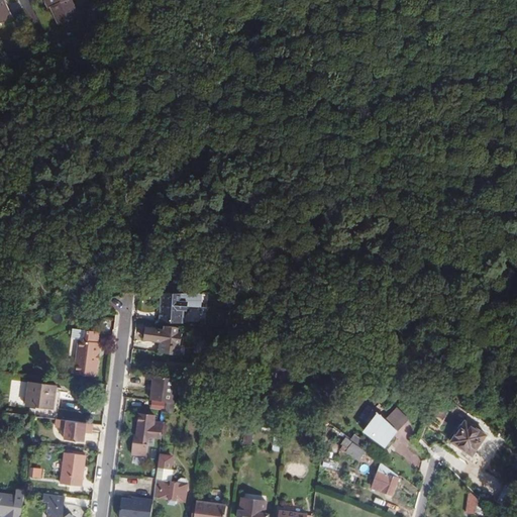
[(5,5),(2,0),(0,0),(0,22),(12,17),(6,4),(5,5)]
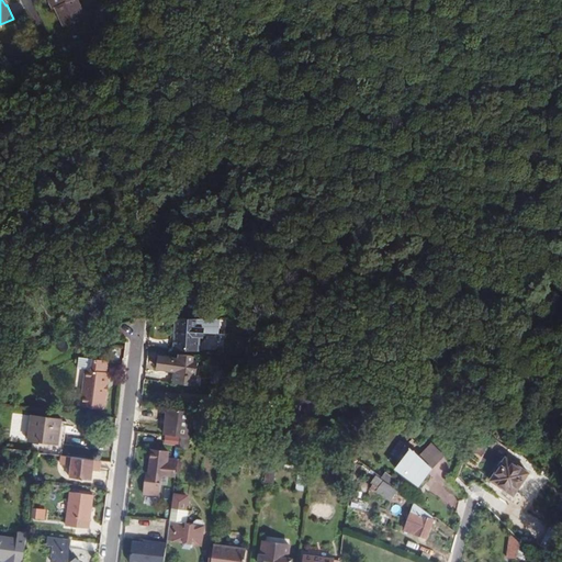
[(48,0),(51,4),(53,3),(55,8),(64,26),(86,17),(78,0),(48,0)]
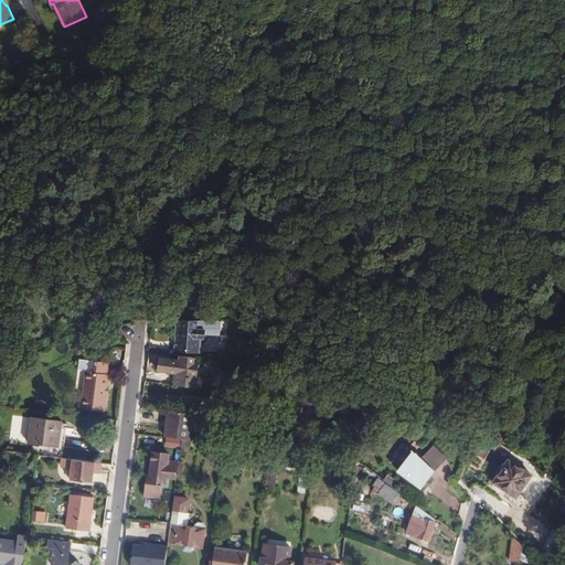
[(199,329),(199,319),(180,319),(178,351),(195,352),(200,352),(201,339),(204,339),(205,329),(199,329)]
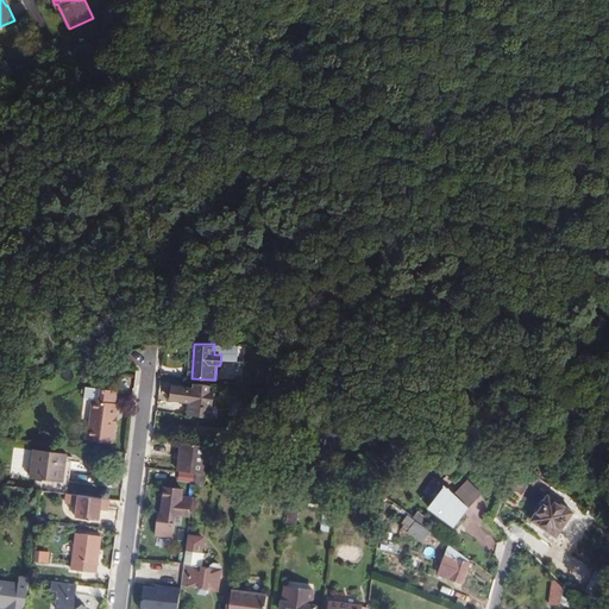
[(99,401),(100,388),(86,385),(83,399),(92,400),(99,401)]
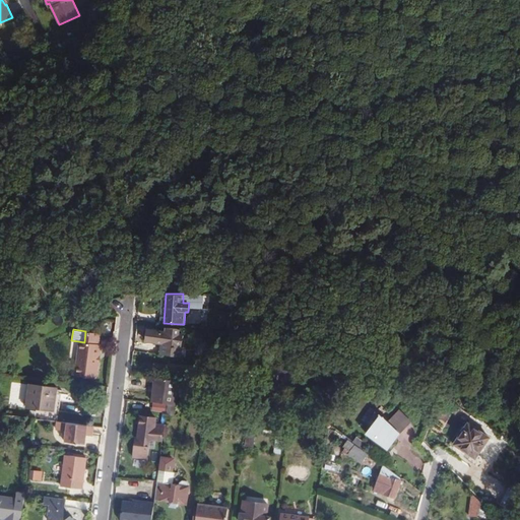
[(161,355),(180,358),(183,334),(146,330),(145,340),(164,342),(161,355)]
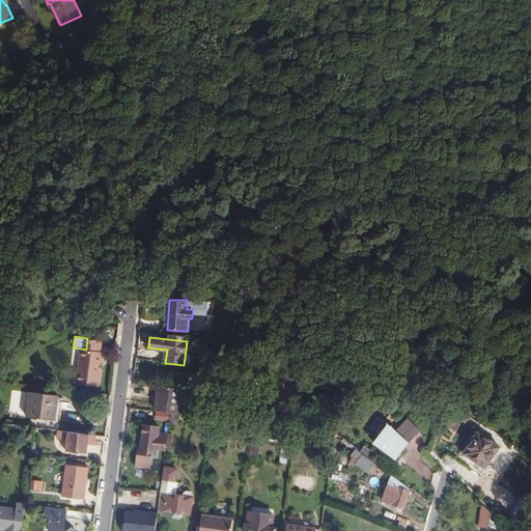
[(104,340),(87,338),(86,350),(80,348),(76,384),(100,387),(104,352),(102,351),(104,340)]
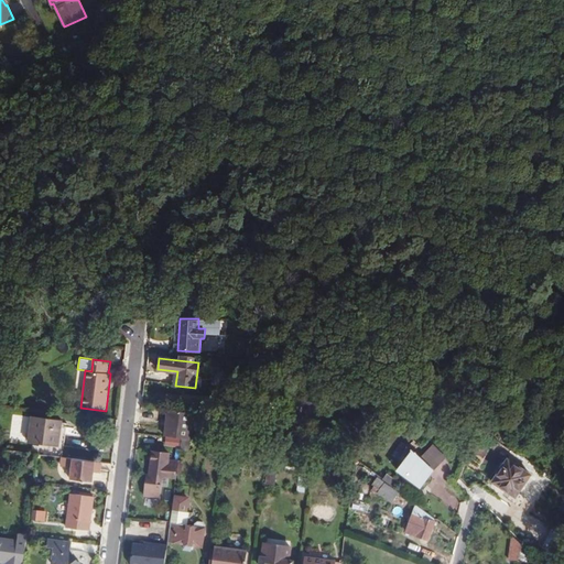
[(326,404),(318,403),(315,429),(323,434),(326,404)]
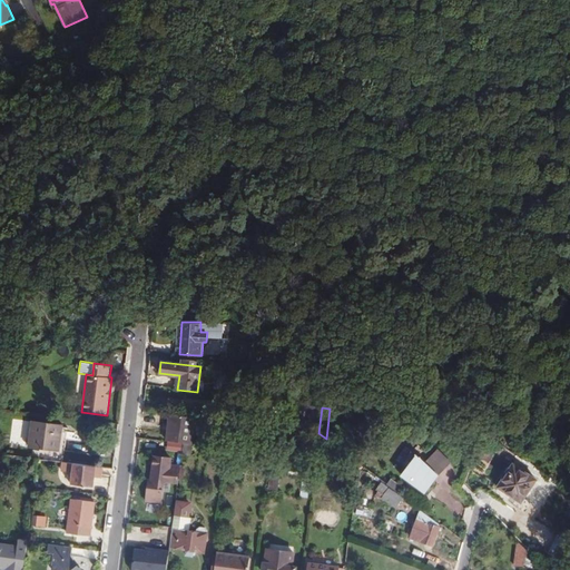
[(192,443),(195,418),(170,414),(167,441),(170,441),(184,442),(189,443),(192,443)]
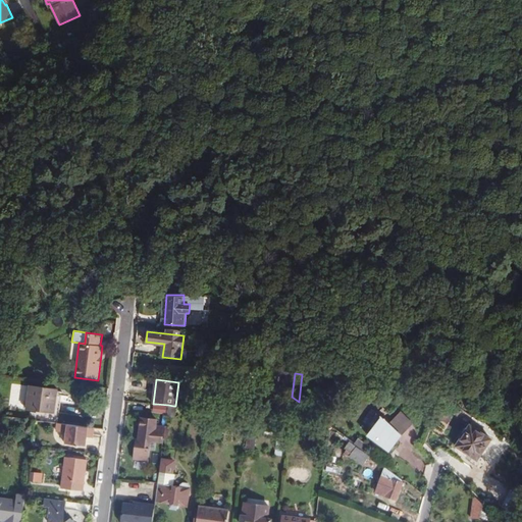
[(30,384),(27,409),(54,413),(57,389),(30,384)]
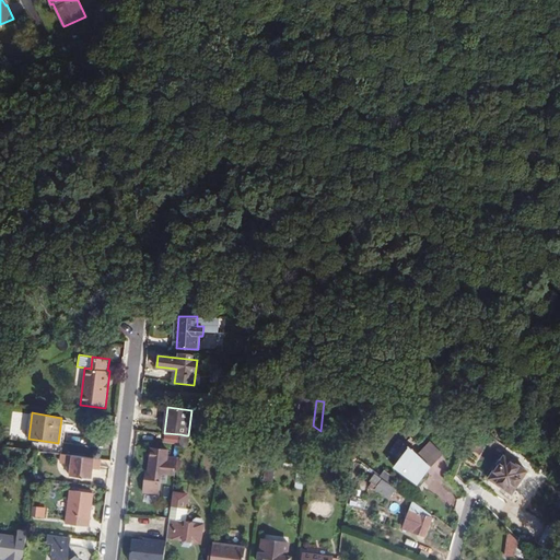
[(179,443),(181,434),(167,433),(166,442),(179,443)]
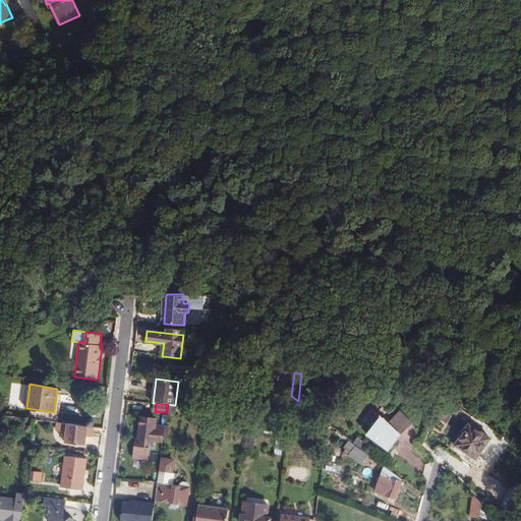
[(374,438),(372,440),(388,452),(391,454),(397,446),(394,444),(401,435),(399,432),(403,427),(392,417),(388,422),(377,411),(367,426),(370,429),(368,432),(374,438)]
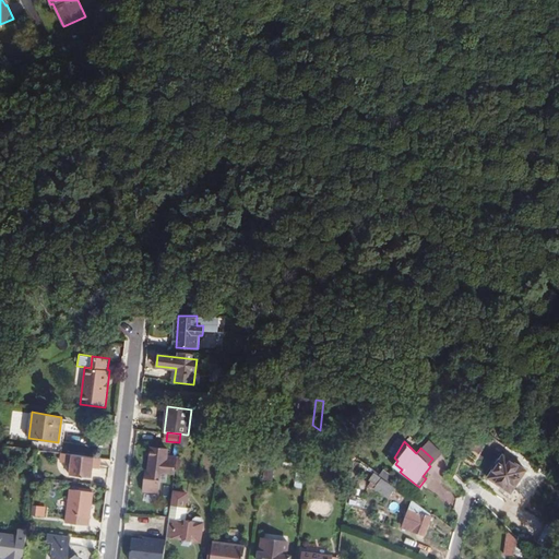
[(276,447),(266,445),(262,480),(273,482),(276,447)]
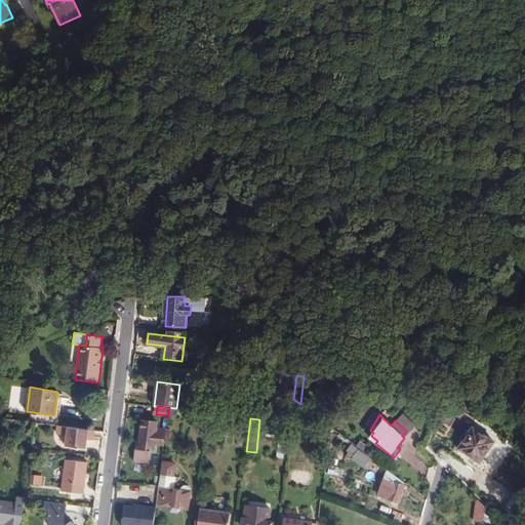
[(159,421),(140,419),(137,442),(150,444),(156,445),(163,445),(165,429),(158,428),(159,421)]
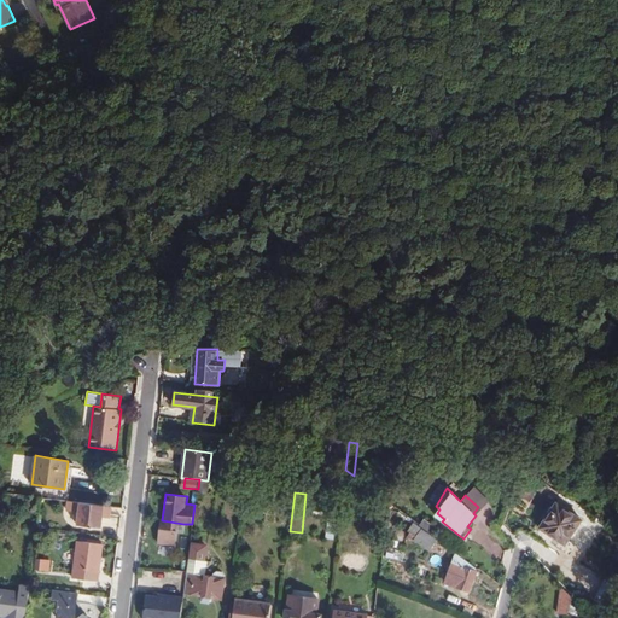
[(111,507),(64,501),(63,507),(80,509),(79,525),(100,528),(103,516),(110,517),(111,507)]
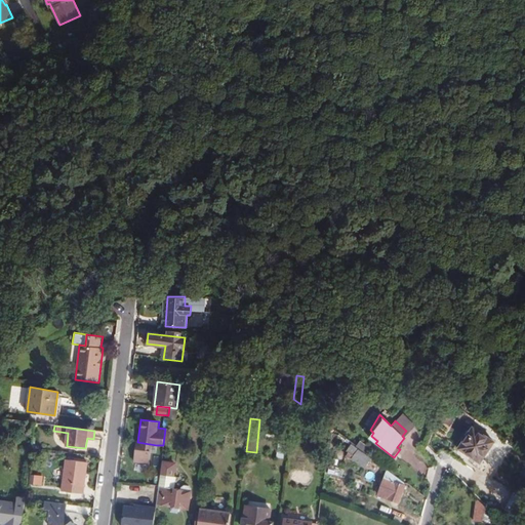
[(472,428),(458,448),(480,462),(493,441),(472,428)]
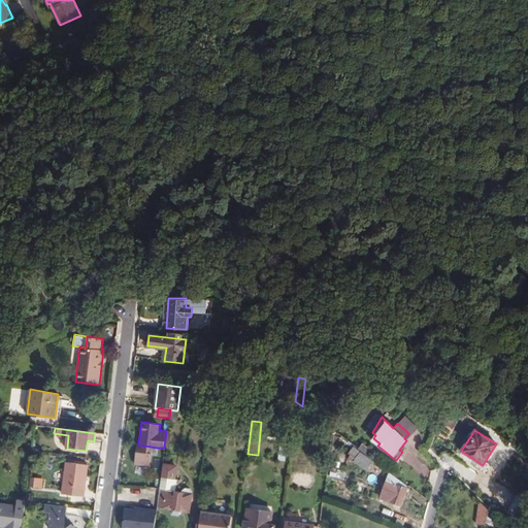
[(289,436),(283,435),(278,460),(285,461),(289,436)]
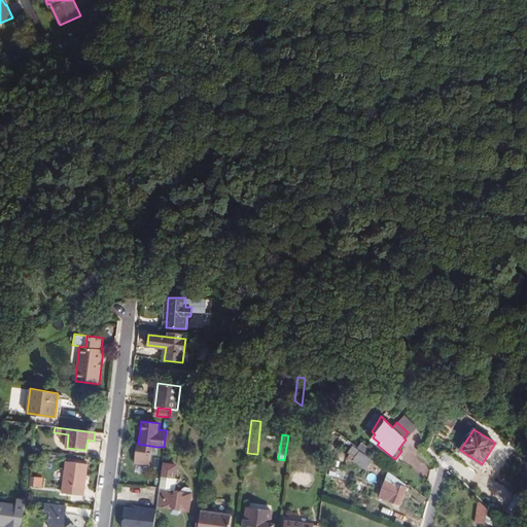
[(372,450),(361,443),(358,447),(369,454),(372,450)]
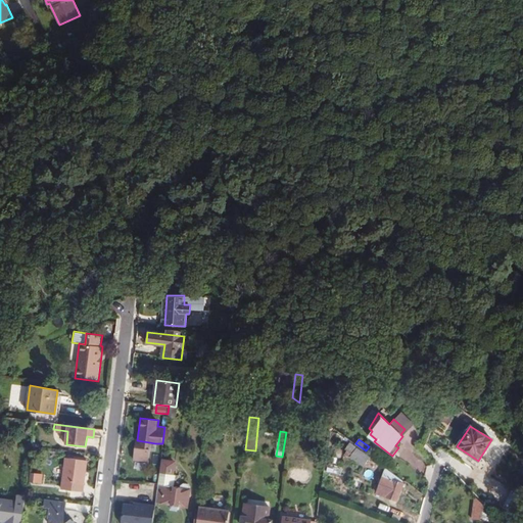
[(148,450),(149,442),(137,440),(135,440),(132,461),(146,463),(148,450)]
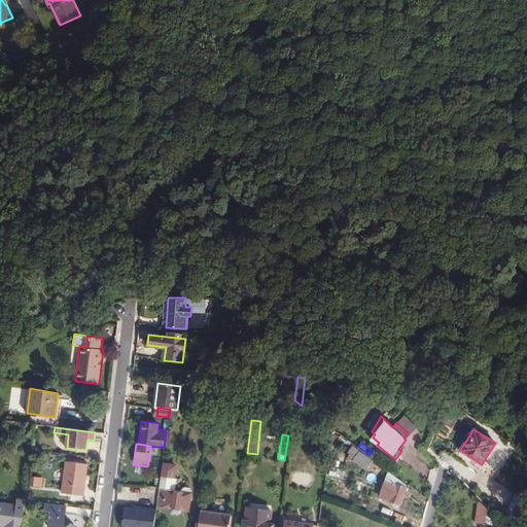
[(372,459),(352,445),(347,452),(349,454),(348,456),(365,469),(372,459)]
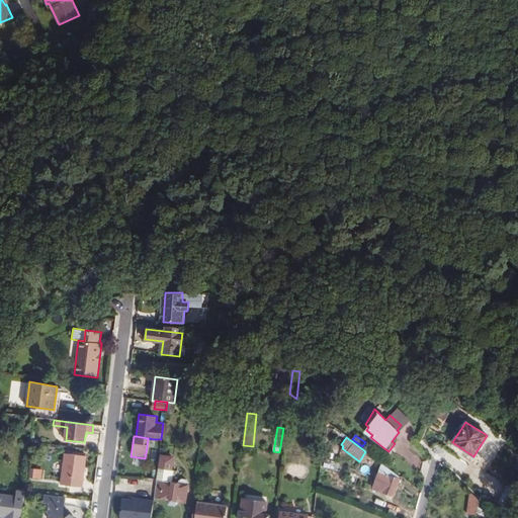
[(87,455),(65,453),(61,485),(82,488),(87,455)]
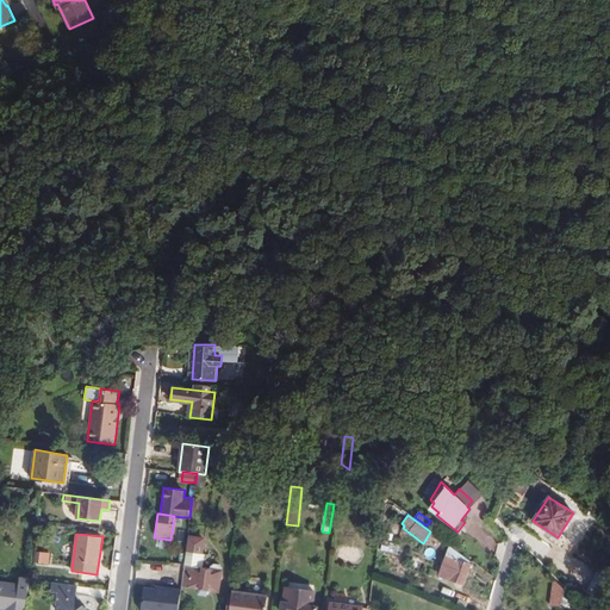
[(204,536),(188,534),(187,551),(185,562),(182,585),(199,589),(198,592),(199,595),(205,595),(206,595),(207,590),(219,591),(223,568),(223,567),(223,565),(221,561),(215,560),(211,562),(211,566),(203,565),(205,552),(201,551),(204,536)]
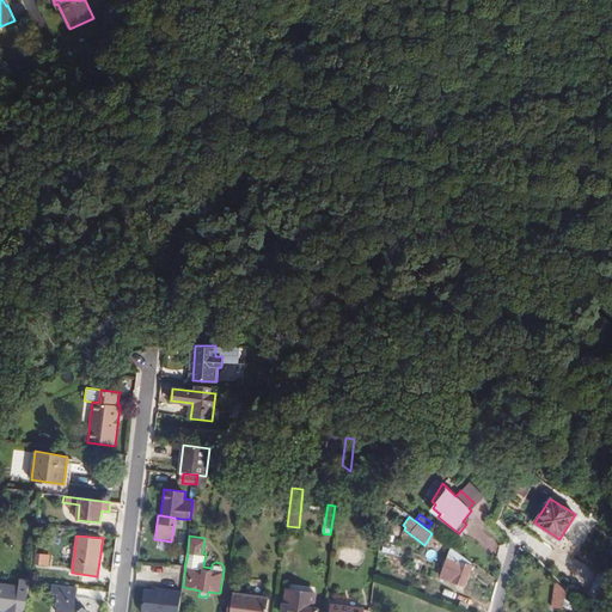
[(465,586),(472,562),(452,548),(440,577),(465,586)]
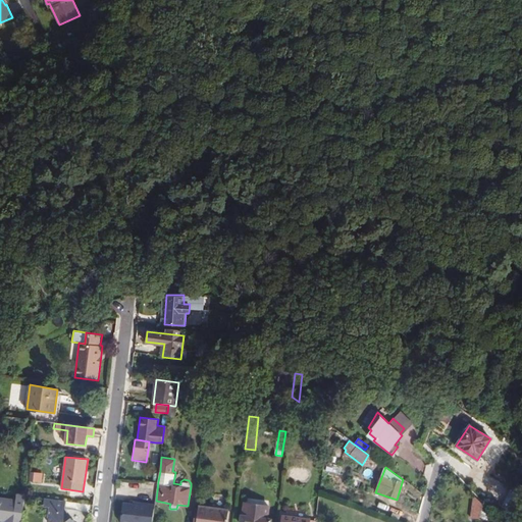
[(29,472),(28,481),(42,482),(43,473),(29,472)]
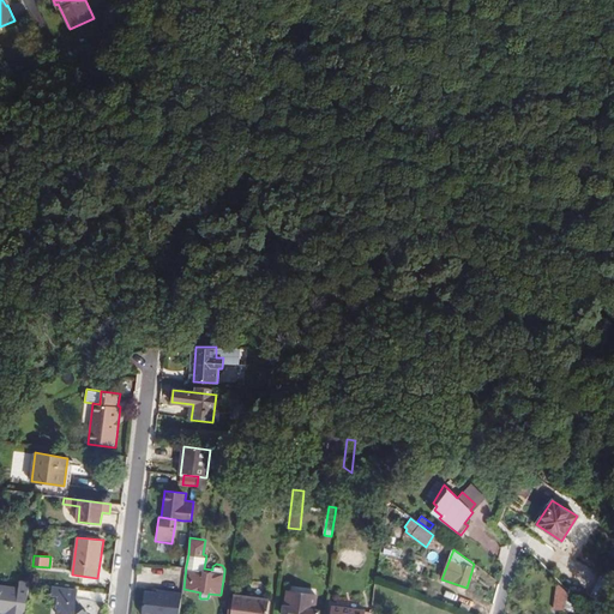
[(6,613),(24,613),(30,582),(19,579),(18,589),(0,585),(0,611),(7,613),(6,613)]
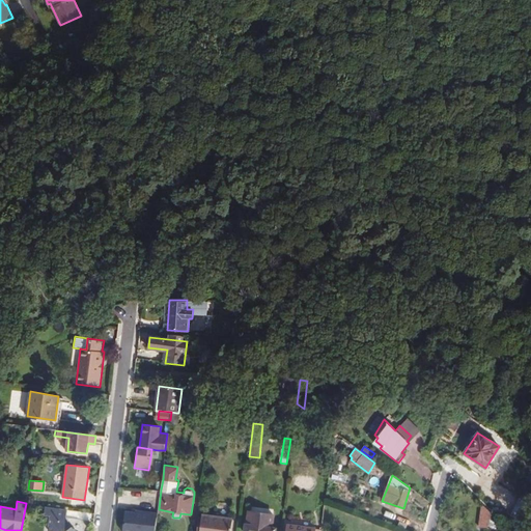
[(487,528),(490,512),(481,505),(478,527),(487,528)]
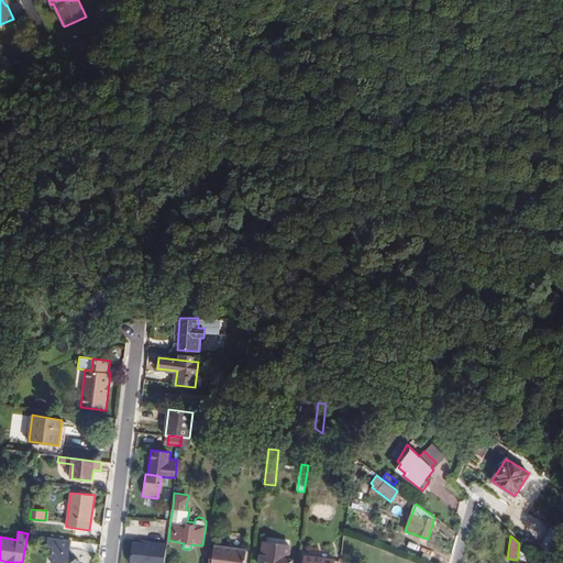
[(51,562),(54,562),(80,562),(70,550),(72,540),(47,538),(46,545),(53,547),(51,562)]
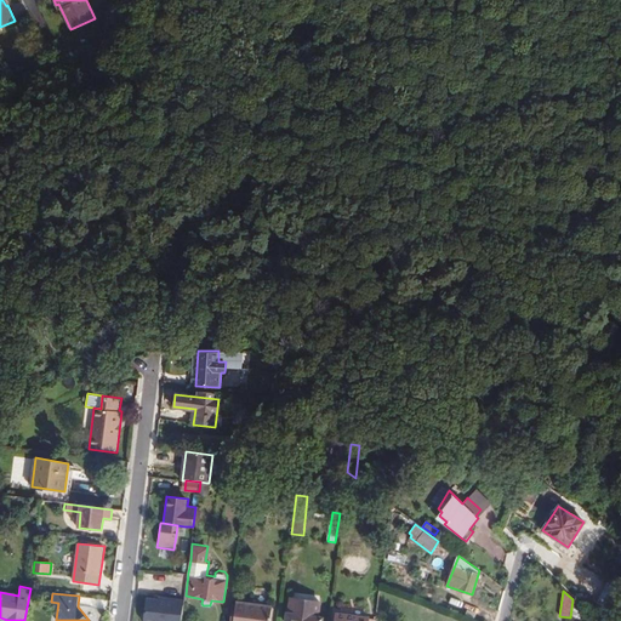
[(147,597),(144,620),(181,620),(184,599),(166,597),(165,599),(159,599),(147,597)]
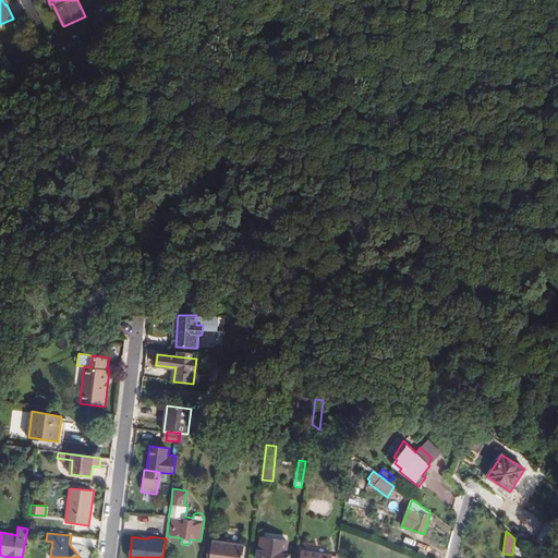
[(278,540),(261,537),(259,550),(258,550),(256,557),(290,557),(291,555),(287,555),(289,540),(278,538),(278,540)]
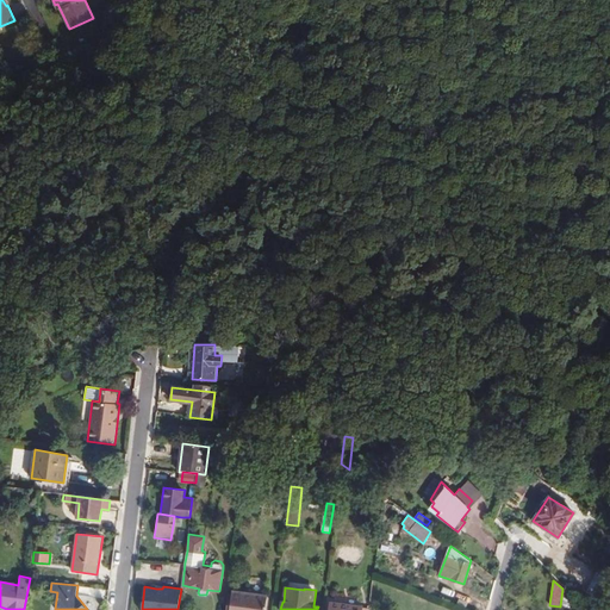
[(571,596),(562,589),(560,607),(570,608),(571,596)]
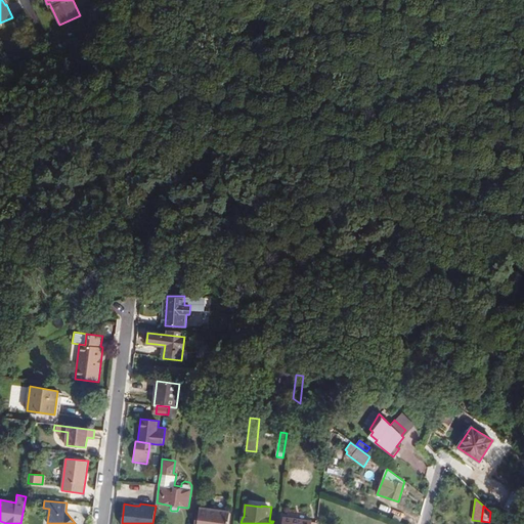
[(199,507),(199,510),(197,523),(227,523),(230,511),(199,507)]
